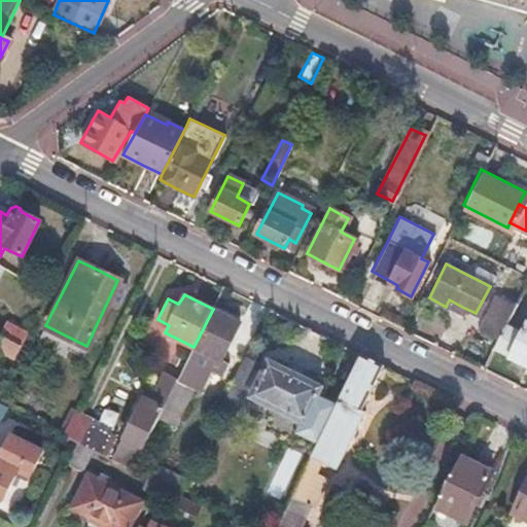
[(513,305),(499,297),(481,332),(495,340),(503,324),(513,305)]
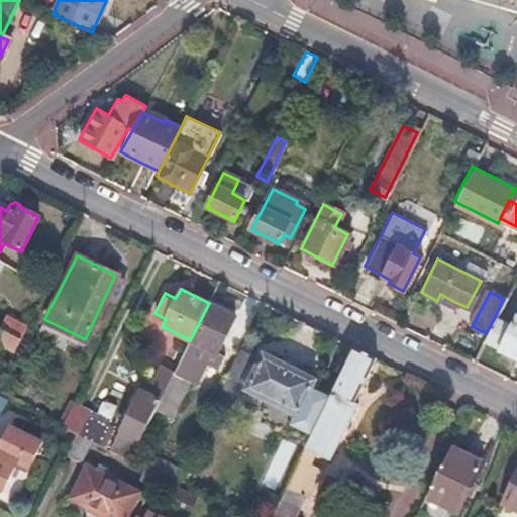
[(221,309),(209,303),(190,340),(174,373),(156,409),(173,418),(191,382),(196,385),(208,362),(219,368),(225,356),(216,352),(234,316),(221,309)]
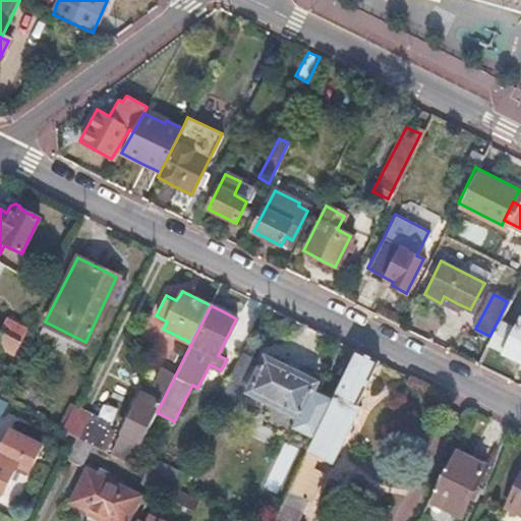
[(489,336),(485,345),(512,358),(520,362),(520,320),(517,317),(512,328),(498,321),(489,336)]
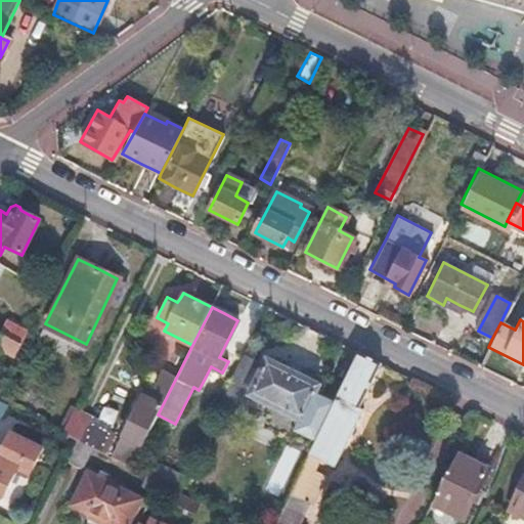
[(28,330),(12,321),(5,336),(20,344),(28,330)]
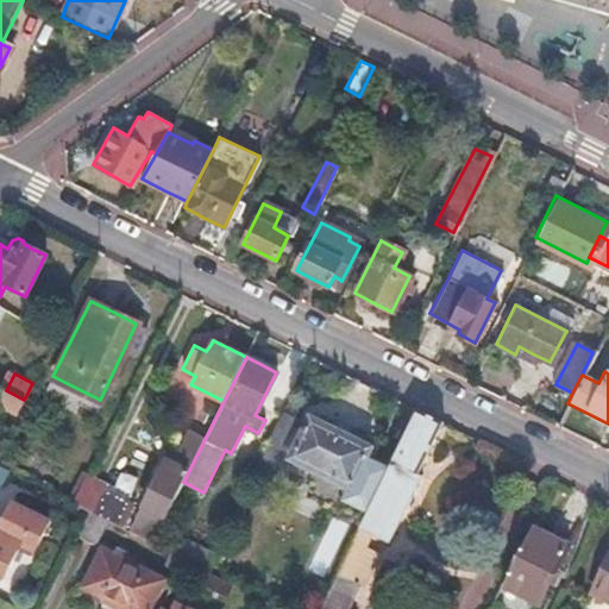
[(0,400),(0,427),(8,432),(24,400),(6,390),(0,400)]
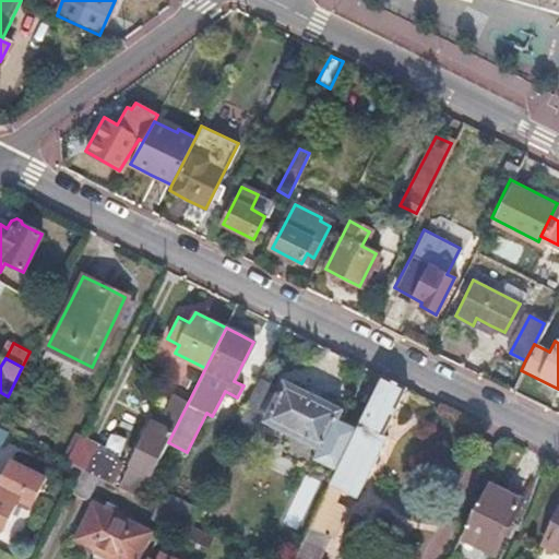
[(381,376),(356,429),(340,462),(298,546),(317,556),(348,491),(357,496),(387,436),(382,432),(394,411),(405,388),(381,376)]
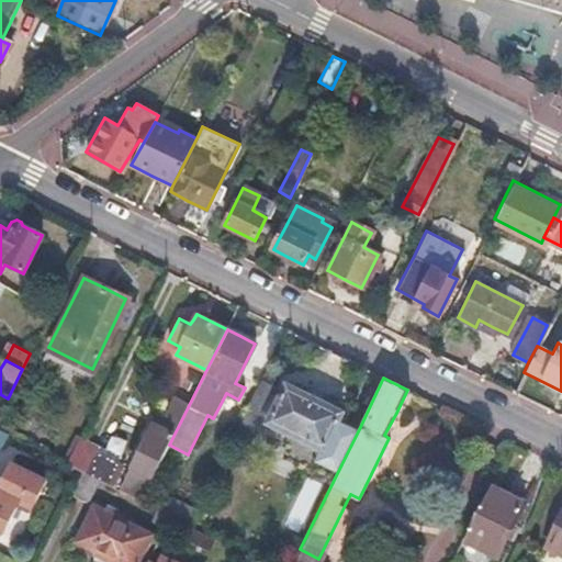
[(273,386),(260,381),(238,426),(247,431),(254,418),(257,419),(273,386)]
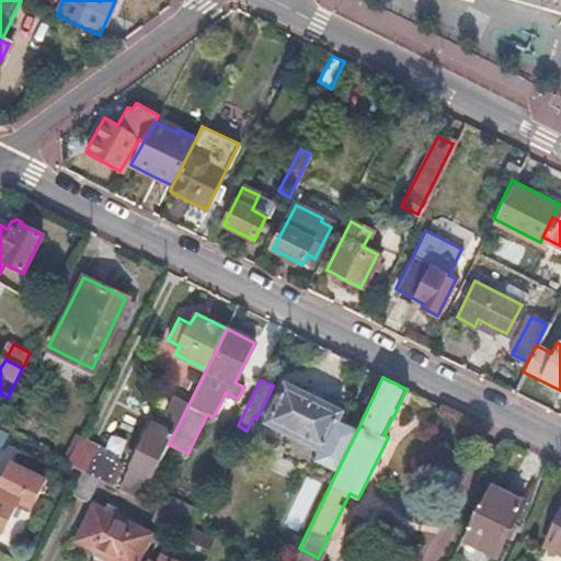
[(312,398),(284,385),(264,424),(341,464),(357,431),(335,421),(340,412),(312,398)]
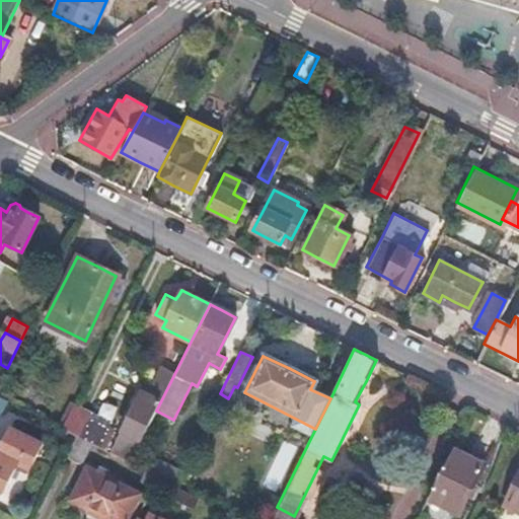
[(148,396),(143,393),(113,454),(130,463),(156,411),(174,374),(161,369),(148,396)]
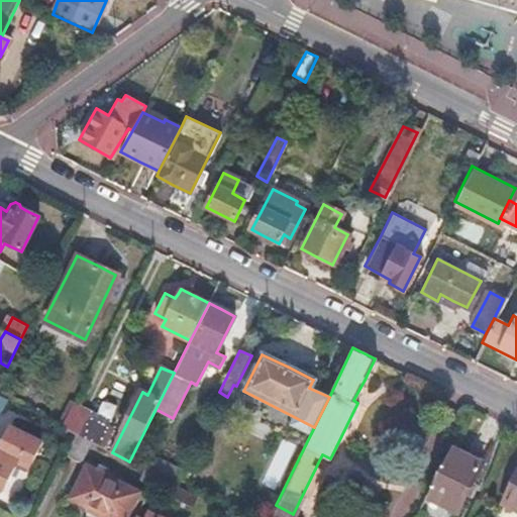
[(72,402),(60,426),(76,434),(91,442),(103,448),(112,430),(106,427),(109,420),(72,402)]
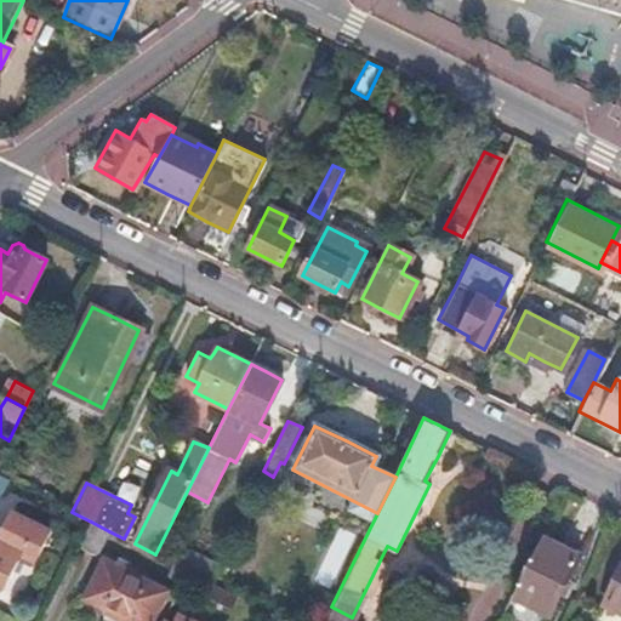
[(0,535),(0,585),(4,587),(18,556),(32,562),(46,531),(11,514),(0,535)]
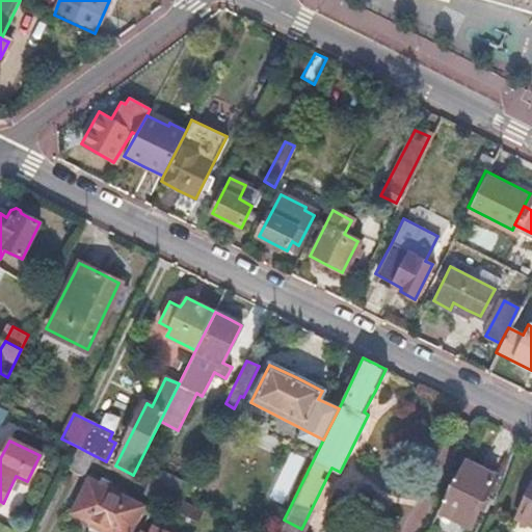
[(94,455),(78,447),(68,468),(82,476),(94,455)]
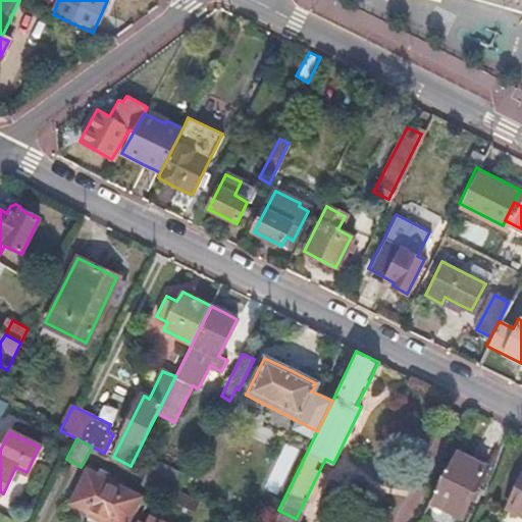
[(470,458),(455,451),(430,501),(461,516),(485,466),(470,458)]
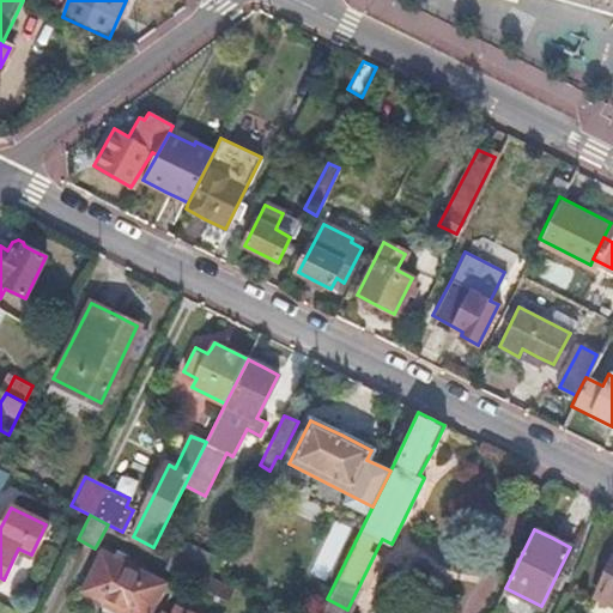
[(214,557),(187,542),(178,559),(187,564),(207,574),(214,557)]
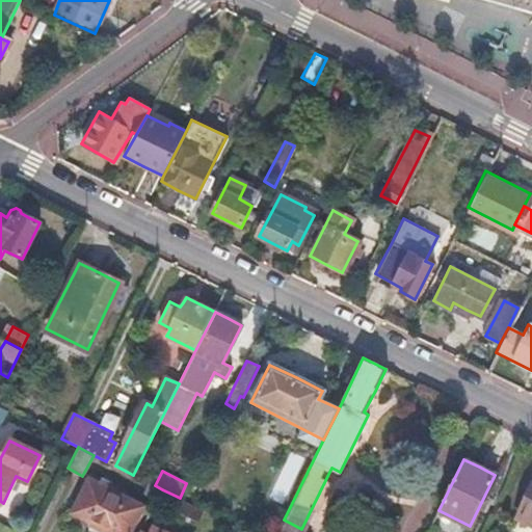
[(155,485),(138,477),(132,488),(156,501),(162,489),(155,485)]
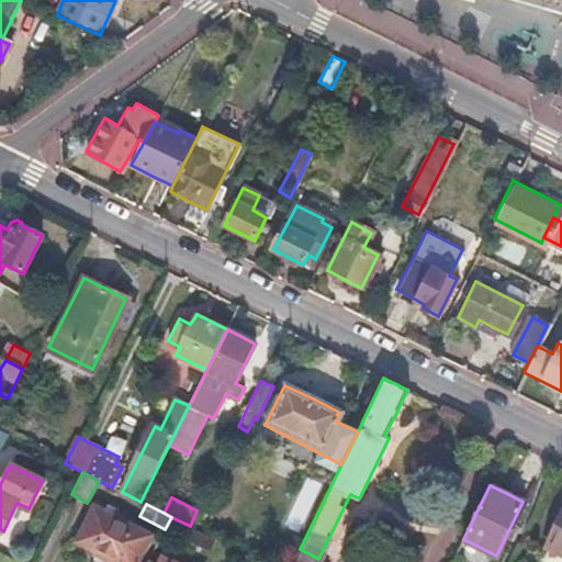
[(94,505),(76,540),(119,561),(136,561),(150,534),(94,505)]
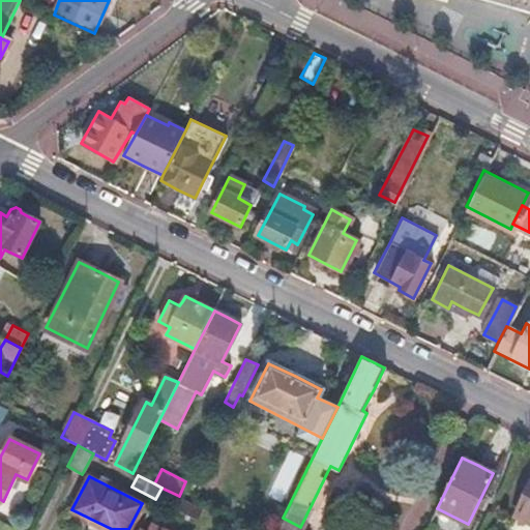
[(529,489),(517,517),(529,523),(529,489)]
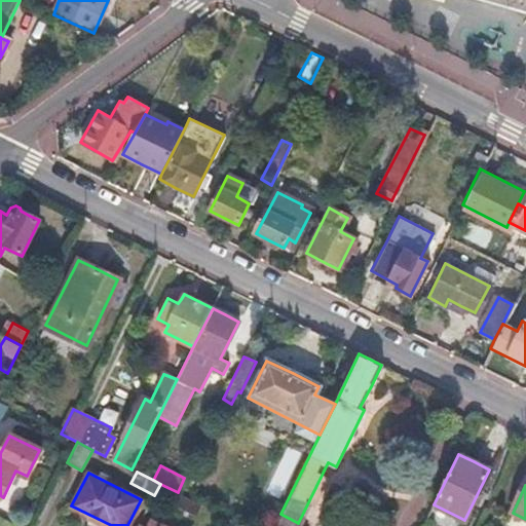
[(296,525),(298,523),(280,514),(273,525),(296,525)]
